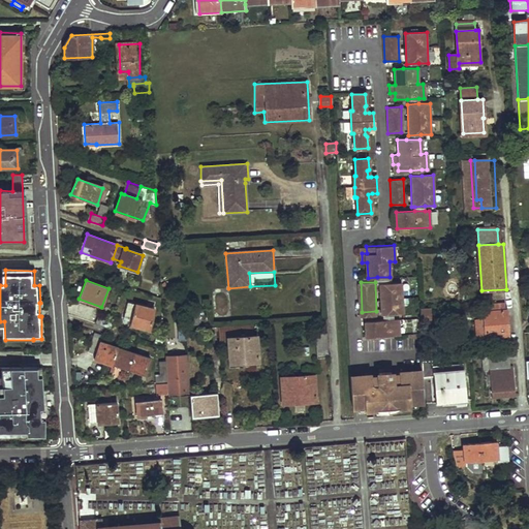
[(476,338),(508,336),(506,311),(505,311),(505,302),(484,303),(485,320),(475,321),(476,338)]
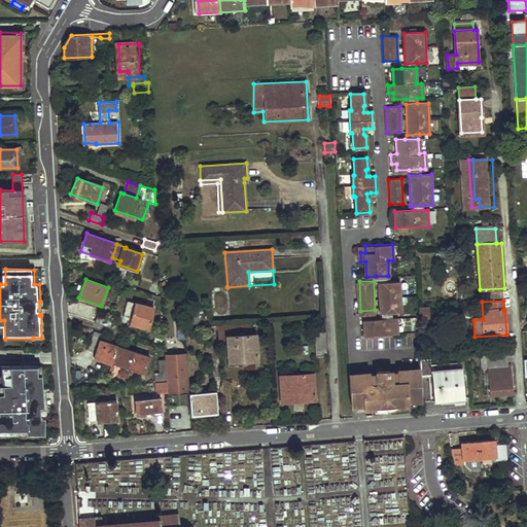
[(130,323),(148,328),(153,309),(128,302),(124,316),(132,318),(130,323)]
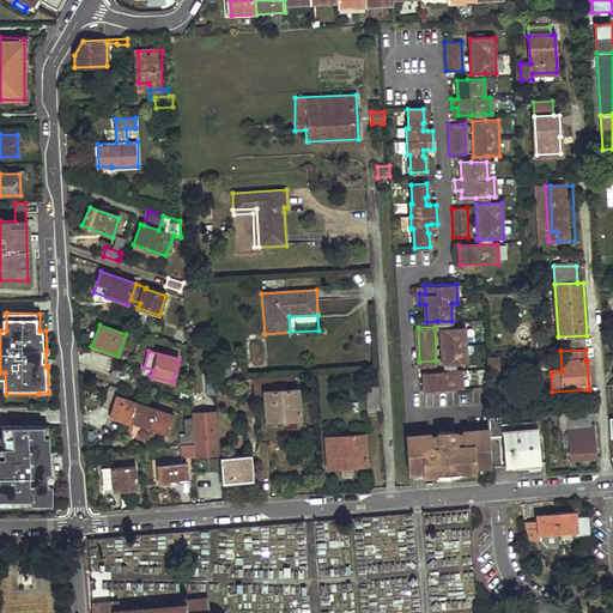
[(499,371),(498,356),(486,357),(487,371),(499,371)]
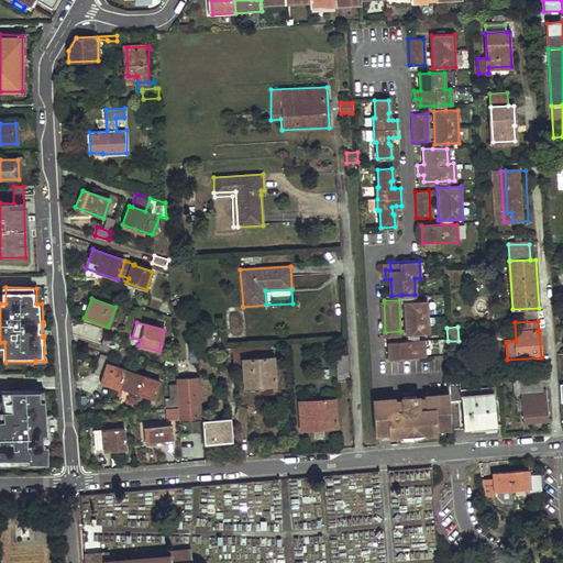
[(202,345),(212,344),(212,331),(202,332),(202,345)]
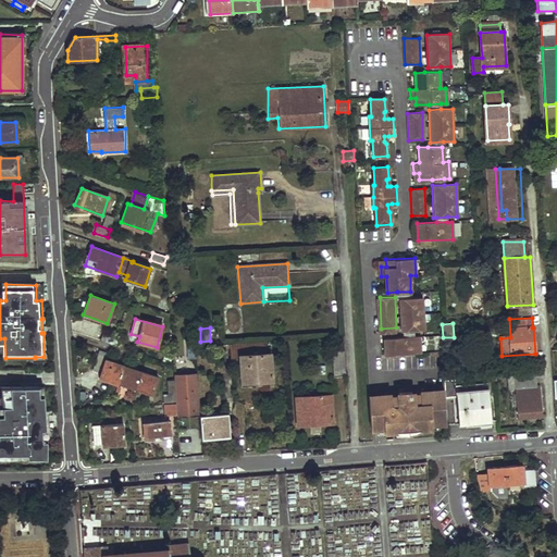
[(196,373),(197,373),(195,347),(194,331),(186,331),(188,373),(196,373)]
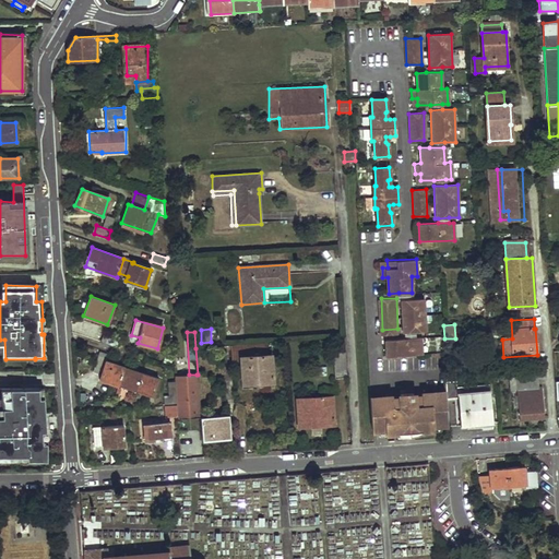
[(102,343),(117,347),(119,340),(104,335),(102,343)]
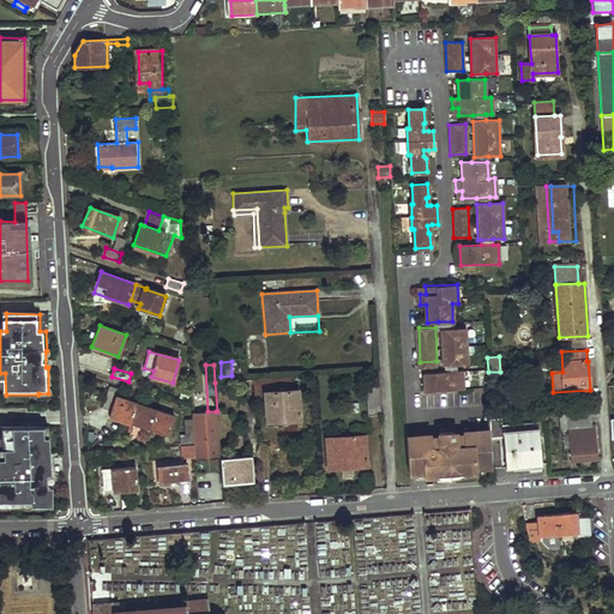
[(462,369),(425,372),(426,391),(463,389),(462,369)]
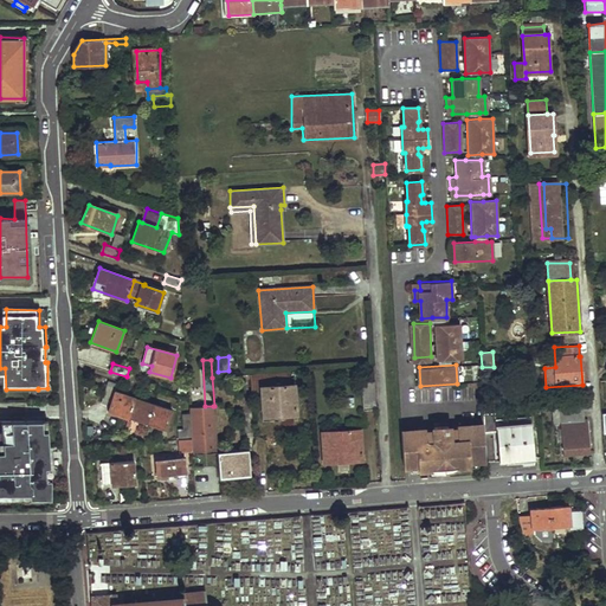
[(252,397),(262,397),(260,387),(264,387),(264,374),(251,375),(252,397)]
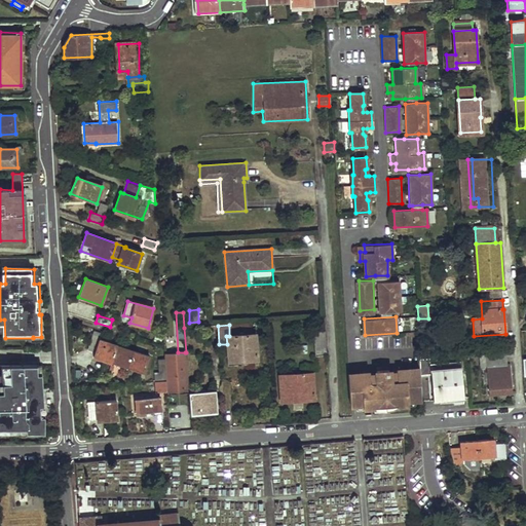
[(228,367),(252,366),(252,361),(256,360),(255,334),(229,336),(226,336),(227,344),(228,367)]
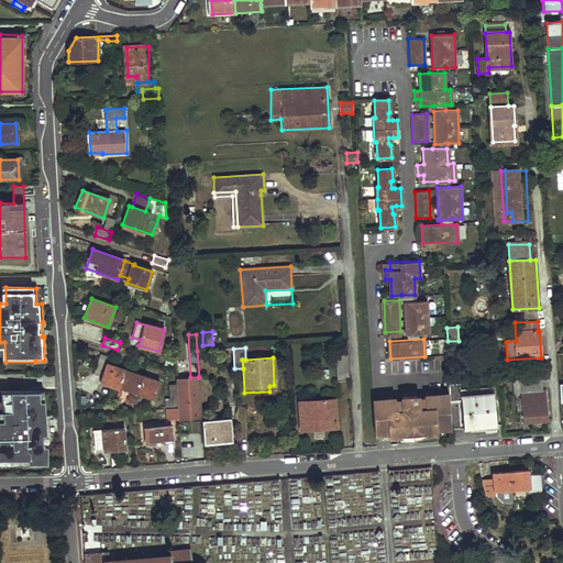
[(99,382),(119,388),(119,387),(125,371),(98,361),(94,374),(101,377),(99,382)]
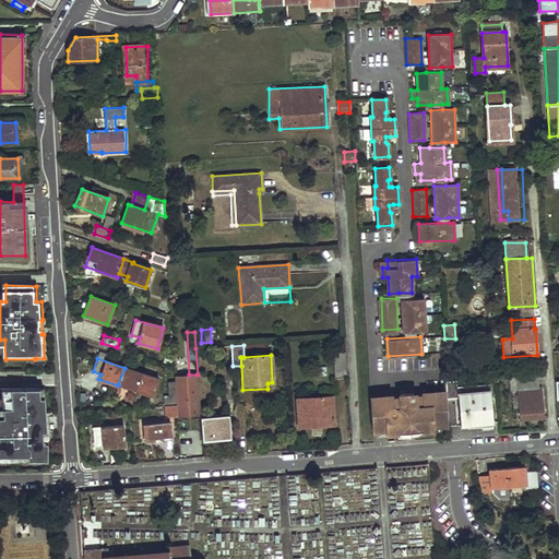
[(118,384),(152,395),(157,379),(125,368),(118,384)]
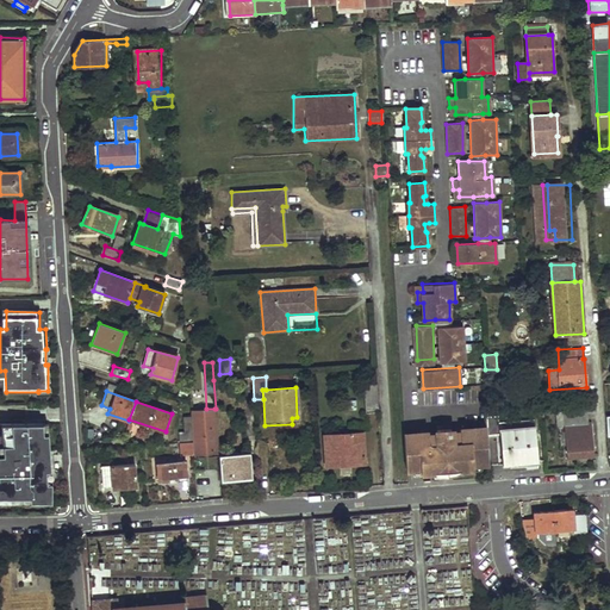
[(195,456),(217,455),(215,409),(206,409),(192,410),(193,415),(194,431),(194,439),(194,442),(195,456)]
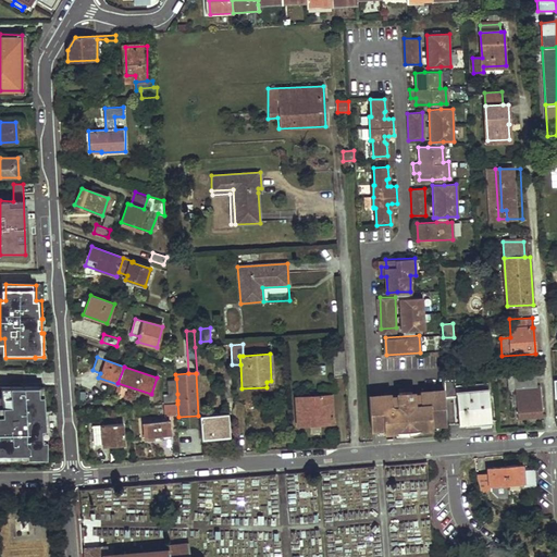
[(518,420),(542,418),(540,387),(536,387),(535,373),(515,375),(518,420)]
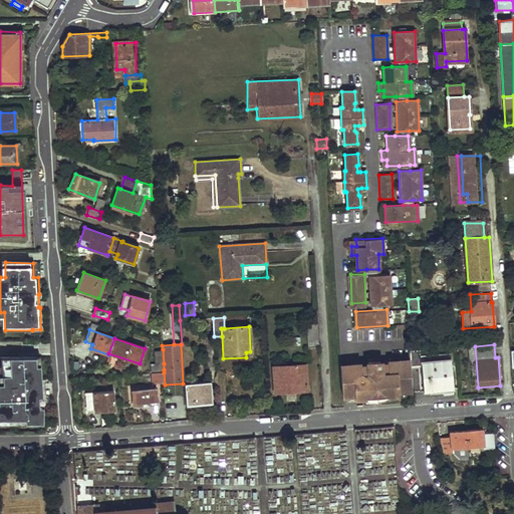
[(155,363),(164,363),(163,349),(154,350),(155,363)]
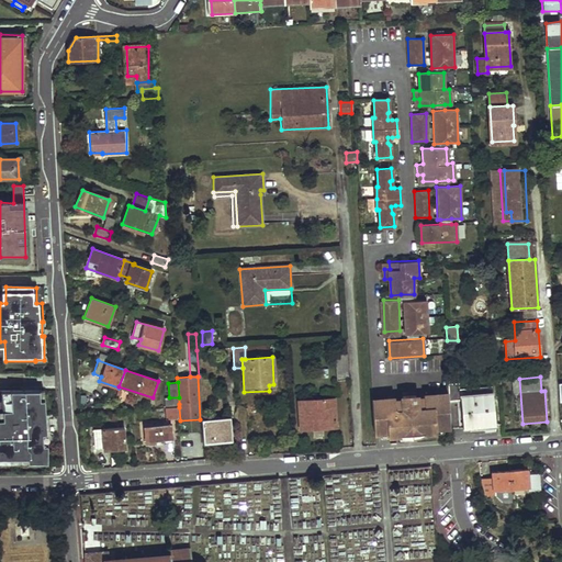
[(463,429),(495,426),(493,393),(492,393),(480,394),(480,390),(460,391),(460,383),(448,384),(449,395),(449,403),(460,402),(463,429)]
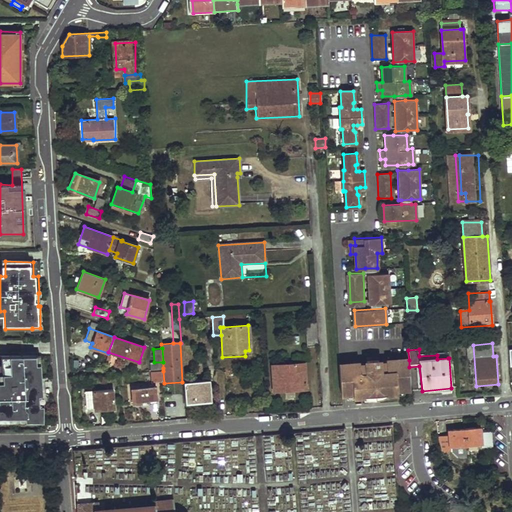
[(0,422),(45,423),(46,407),(44,397),(42,357),(0,356),(0,422)]
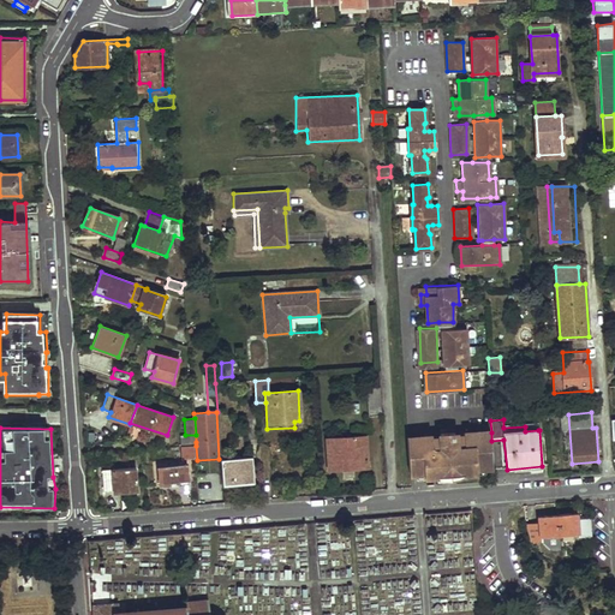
[(416,437),(407,437),(410,473),(417,473),(424,473),(425,477),(439,476),(464,473),(477,473),(477,470),(485,470),(493,469),(491,441),(491,433),(458,435),(457,433),(440,434),(441,436),(416,437)]
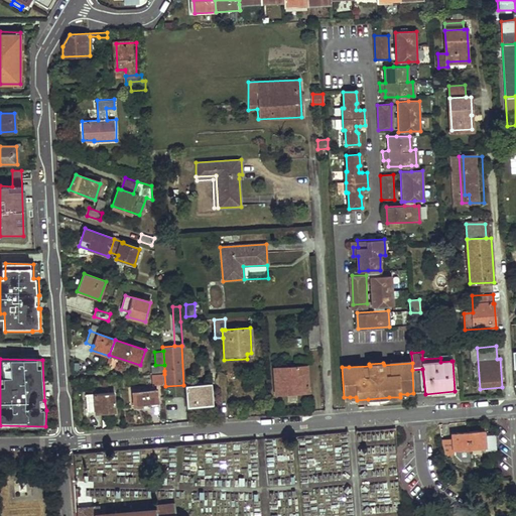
[(275,394),(307,392),(305,367),(274,368),(275,394)]
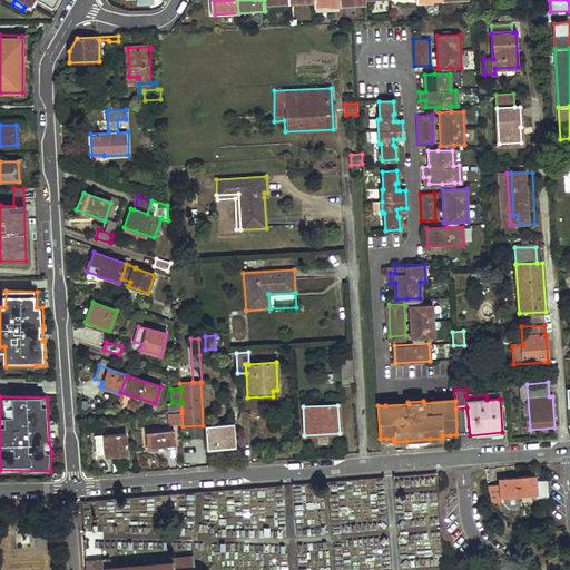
[(169,425),(180,424),(180,413),(168,414),(169,425)]
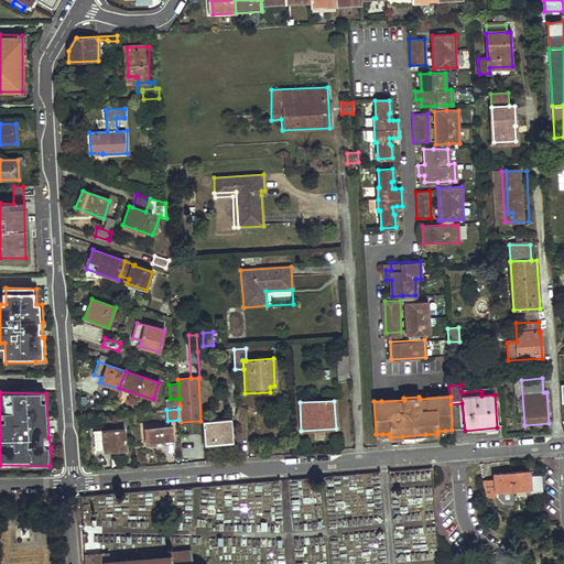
[(203,445),(231,443),(230,420),(202,421),(203,445)]
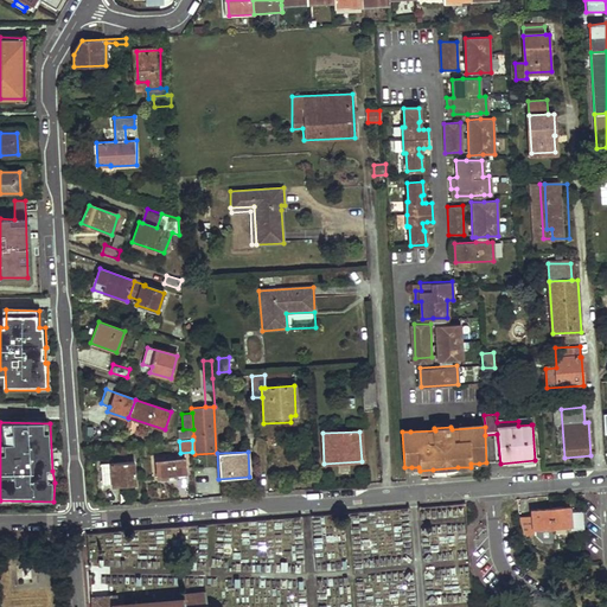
[(167,477),(185,474),(184,459),(157,461),(158,480),(167,479),(167,477)]
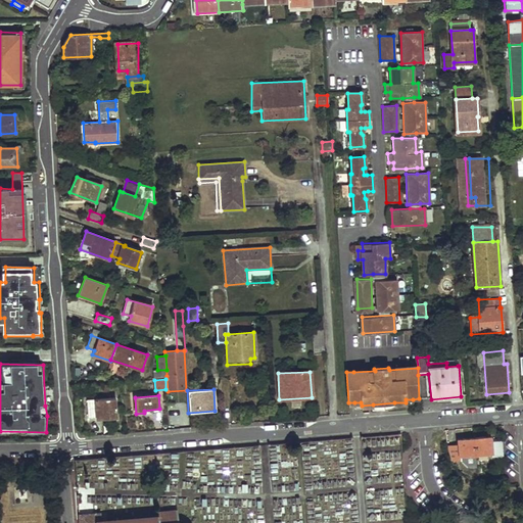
[(96,419),(116,418),(115,398),(86,400),(87,418),(96,417),(96,419)]
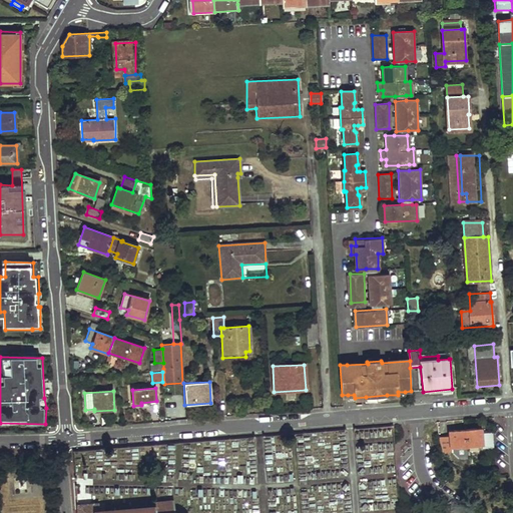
[(184,405),(176,406),(177,418),(185,417),(184,405)]
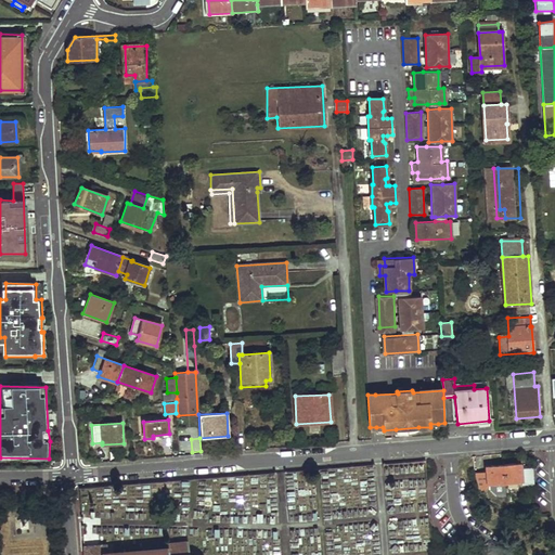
[(521,485),(534,485),(533,467),(521,468),(520,463),(503,465),(504,483),(521,481),(521,485)]
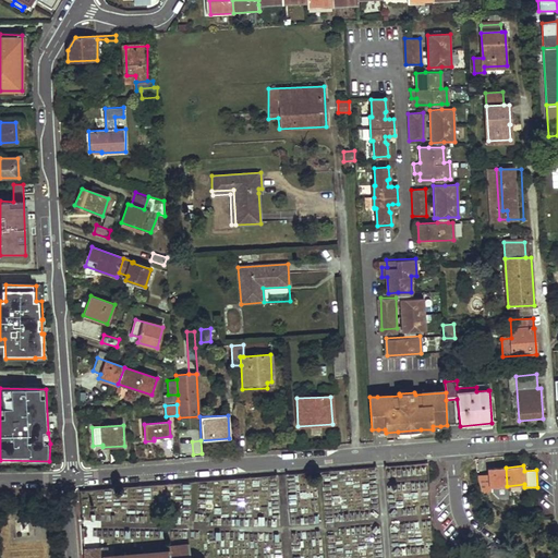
[(489,487),(507,486),(506,468),(488,469),(488,474),(477,475),(481,492),(489,490),(489,487)]
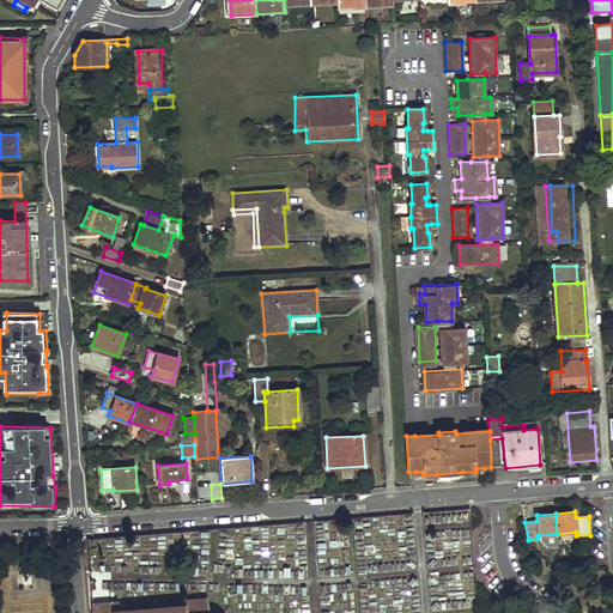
[(93,604),(109,602),(109,595),(103,595),(103,593),(91,594),(93,604)]
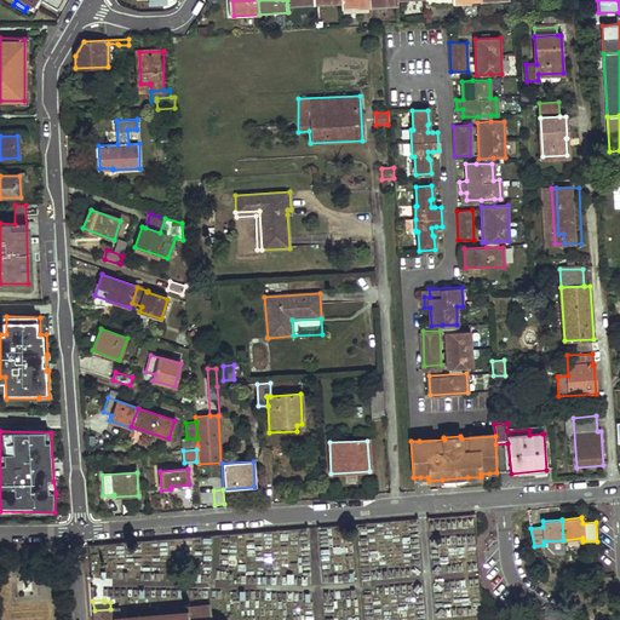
[(213,619),(214,615),(213,606),(189,607),(189,612),(121,619),(120,609),(110,609),(95,610),(95,619),(213,619)]
